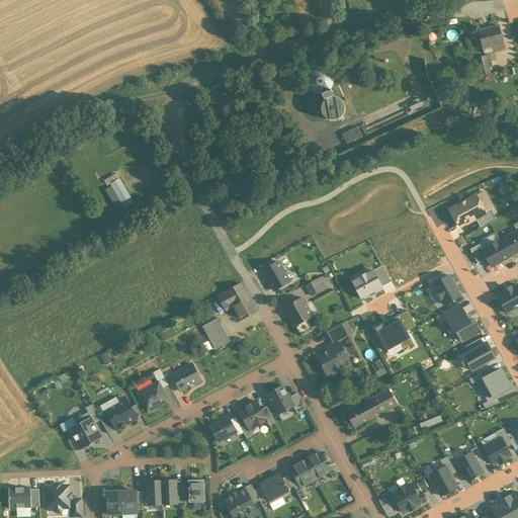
[(499,25),(479,30),(483,49),(493,47),(503,44),(499,25)]
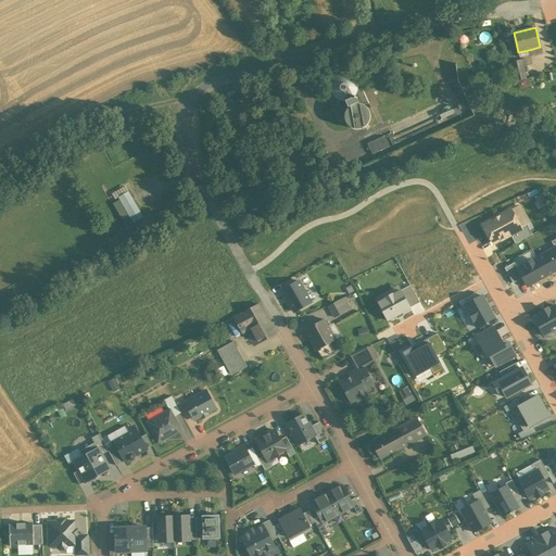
[(416,38),(400,42),(402,51),(418,47),(416,38)]
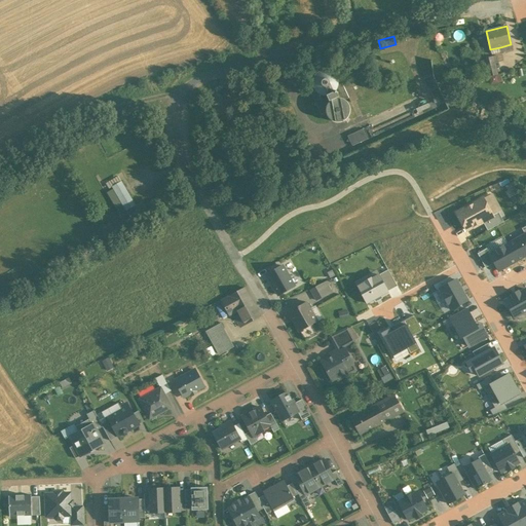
[(511,44),(500,47),(501,52),(513,50),(511,44)]
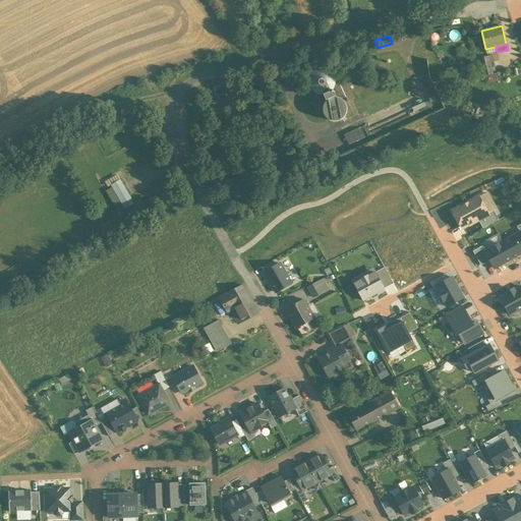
[(487,55),(497,52),(496,47),(485,49),(487,55)]
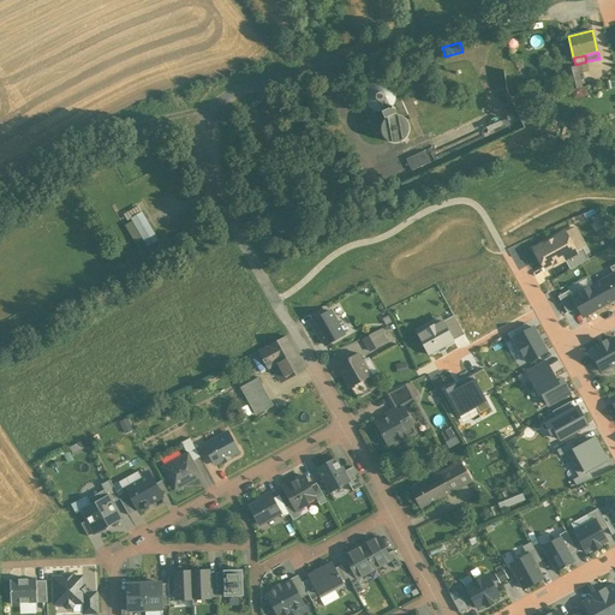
[(577,66),(566,69),(572,90),(581,88),(578,73),(583,72),(580,65),(577,66)]
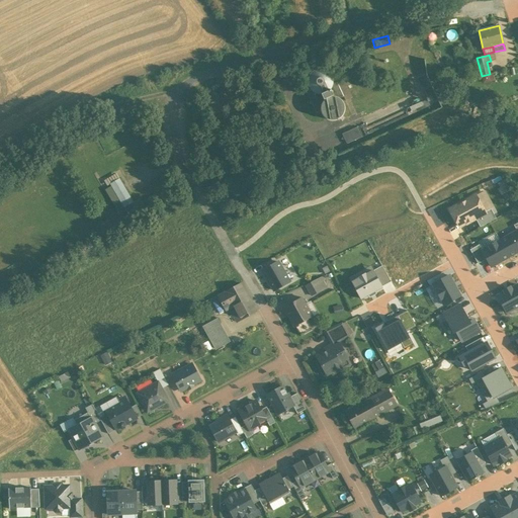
[(332,84),(333,82),(332,80),(332,77),(331,76),(329,74),(327,72),(325,71),(323,70),(321,70),(319,70),(316,71),(314,72),(313,74),(311,75),(310,78),(310,79),(309,82),(309,84),(310,87),(312,89),(313,90),(313,91),(315,92),(317,93),(319,93),(320,94),(321,94),(324,93),(325,93),(327,92),(329,91),(329,90),(330,89),(331,88),(332,86),(332,84)]
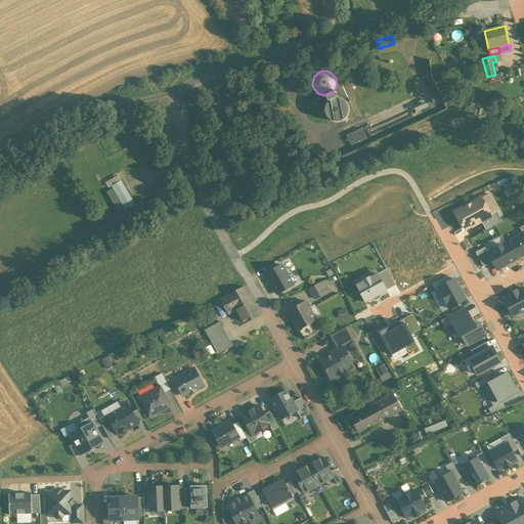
[(497,83),(495,75),(487,77),(488,85),(497,83)]
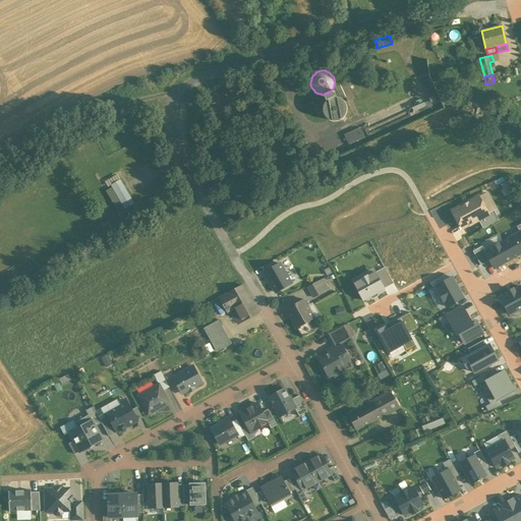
[(346,79),(339,82),(345,97),(347,101),(354,98),(346,79)]
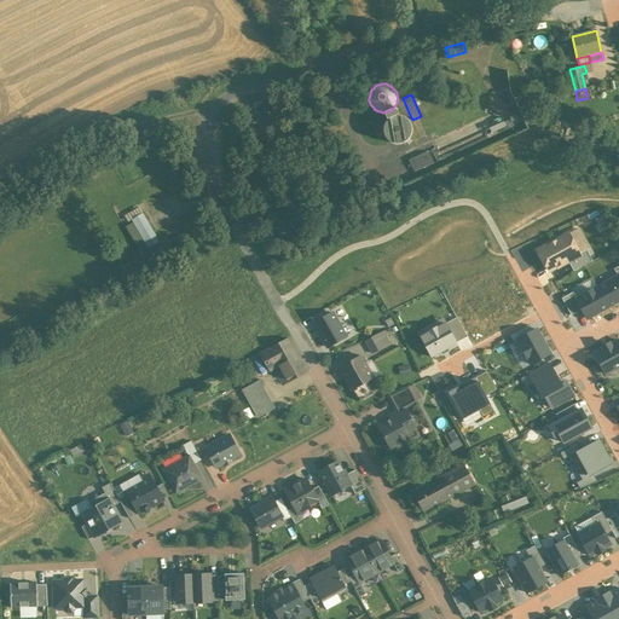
[(387,111),(383,113),(387,120),(389,119),(392,117),(394,116),(398,116),(400,116),(403,117),(405,117),(410,115),(403,98),(397,100),(397,103),(395,105),(394,106),(393,108),(393,109),(391,110),(388,111),(387,111)]
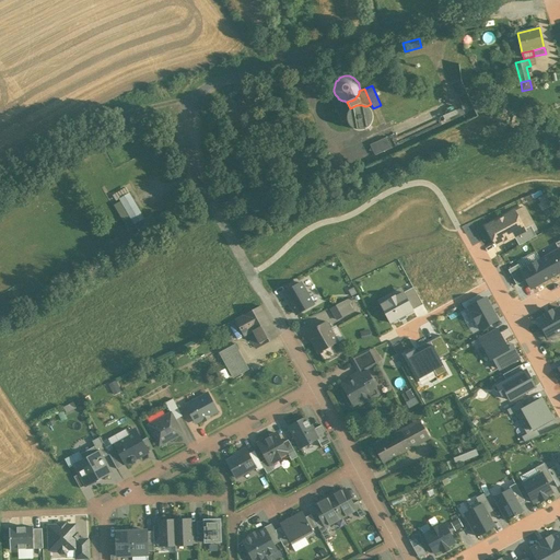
[(345,101),(342,101),(340,100),(338,98),(338,97),(337,96),(331,98),(342,121),(347,119),(347,118),(347,117),(347,116),(348,114),(349,111),(350,108),(347,102),(346,102),(345,101)]
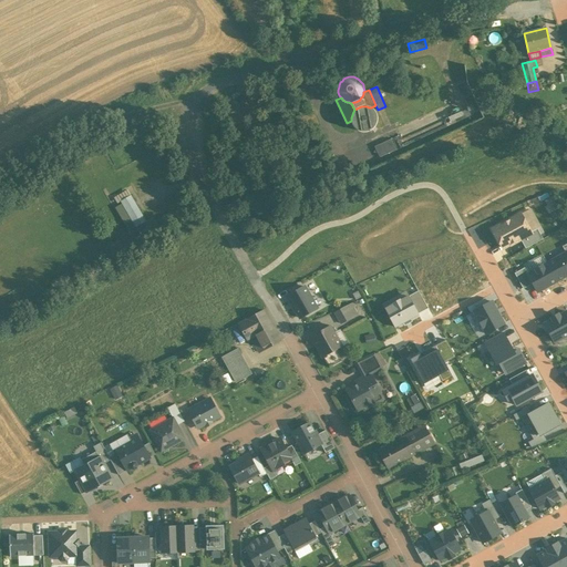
[(377,124),(378,119),(377,114),(373,110),(371,107),(369,107),(367,106),(364,106),(361,106),(359,107),(357,109),(354,110),(353,112),(352,115),(351,117),(351,119),(351,120),(351,121),(352,124),(353,126),(356,129),(360,131),(364,132),(370,131),(373,129),(377,124)]
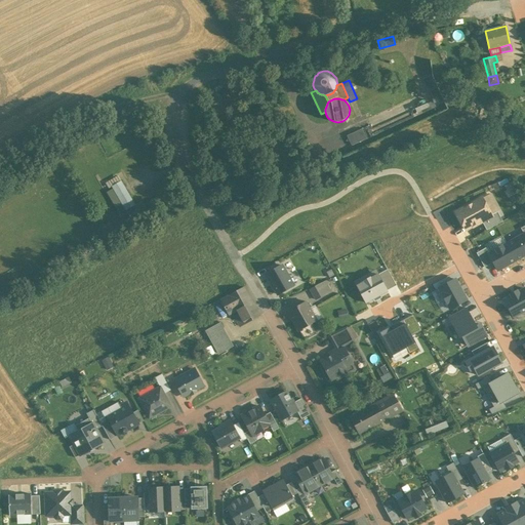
[(362,129),(347,135),(352,146),(366,138),(362,129)]
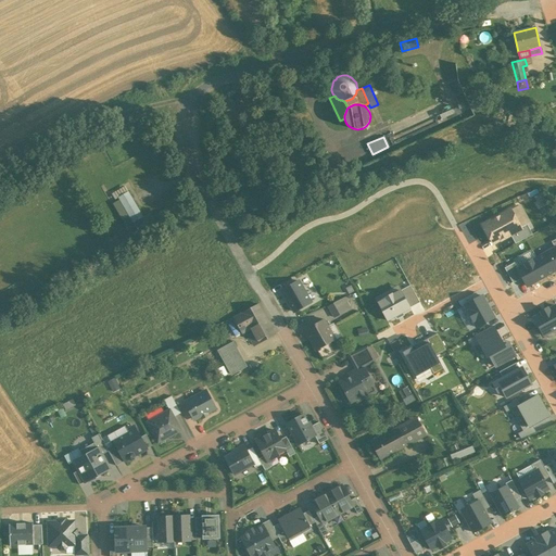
[(125,187),(113,193),(116,200),(118,198),(128,192),(125,187)]
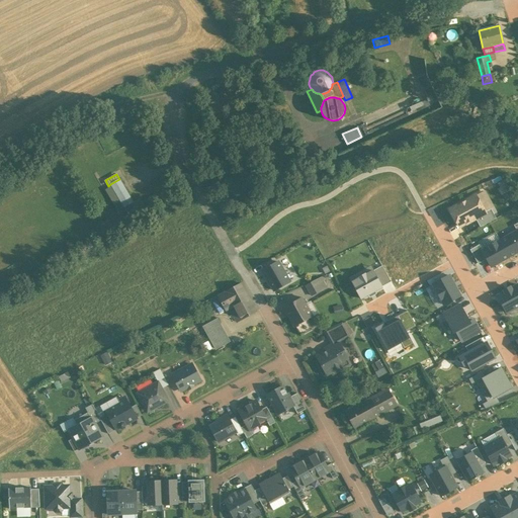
[(133,201),(119,179),(110,184),(112,186),(106,190),(113,202),(118,210),(133,201)]
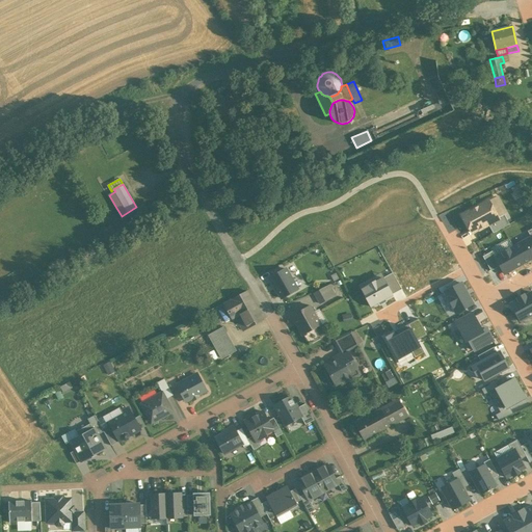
[(479,206),(462,215),(472,233),(488,224),(499,218),(498,218),(488,201),(486,203),(485,202),(479,205),(479,206)]
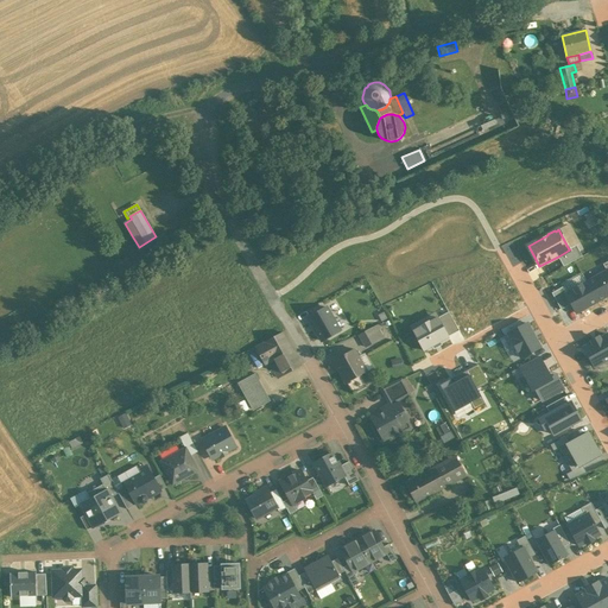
[(168,236),(157,244),(163,255),(175,248),(168,236)]
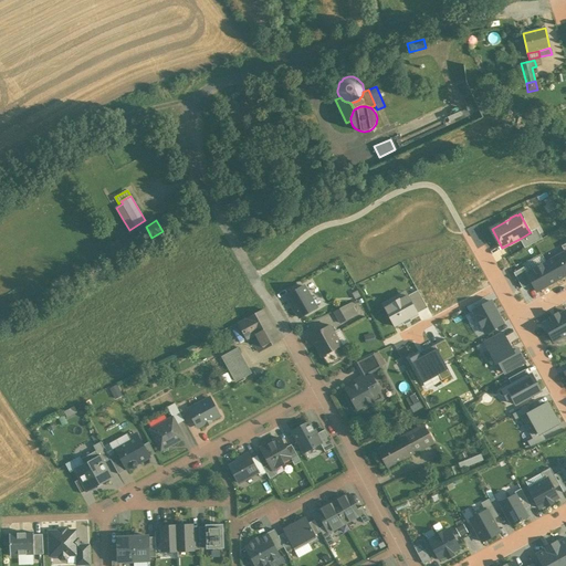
[(149,239),(144,229),(139,232),(145,241),(149,239)]
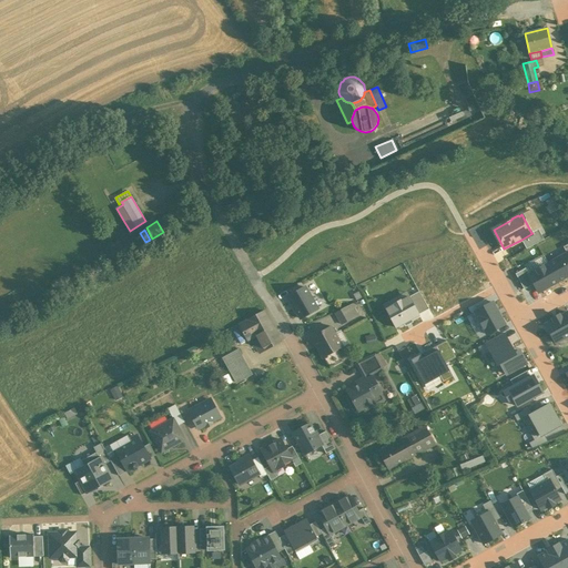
[(533,233),(521,240),(527,249),(545,240),(538,230),(531,233),(533,233)]
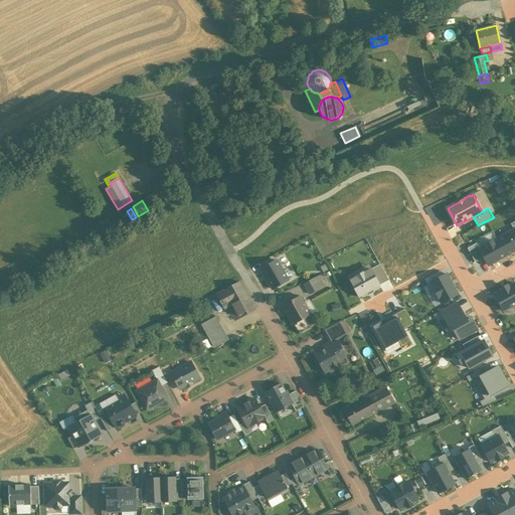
[(514,229),(497,238),(506,255),(514,249),(514,229)]
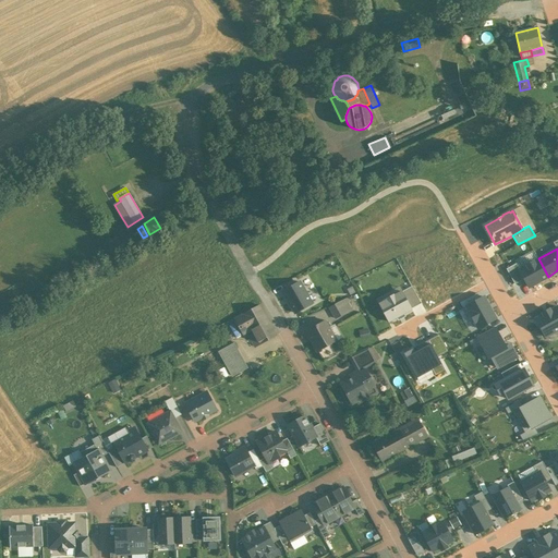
[(520,269),(524,279),(529,287),(548,277),(538,258),(520,269)]
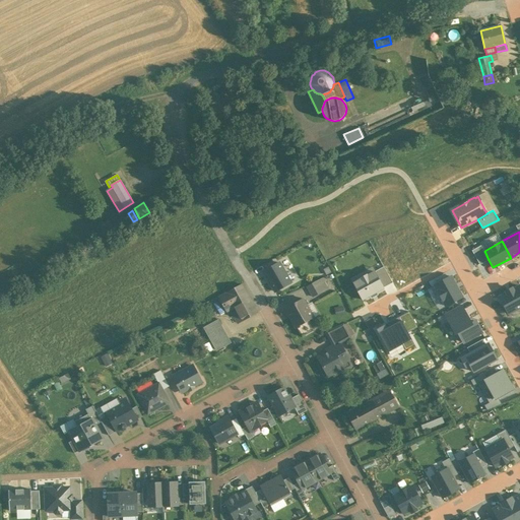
[(481,246),(472,251),(479,265),(489,260),(484,251),(481,246)]
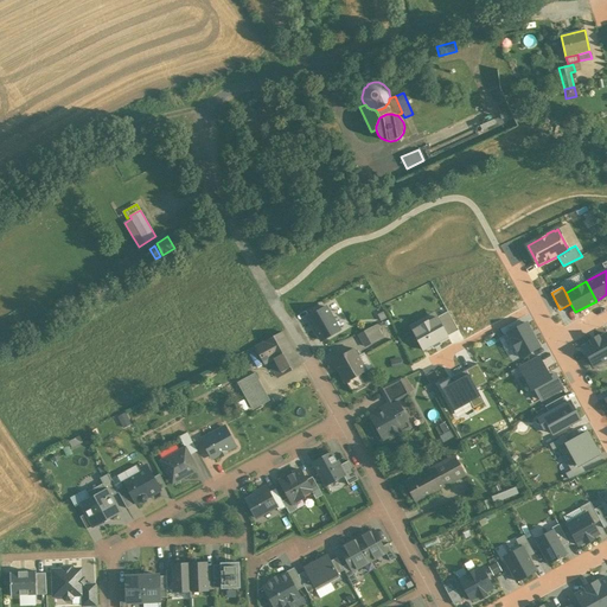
[(326,306),(308,317),(321,340),(340,331),(326,306)]
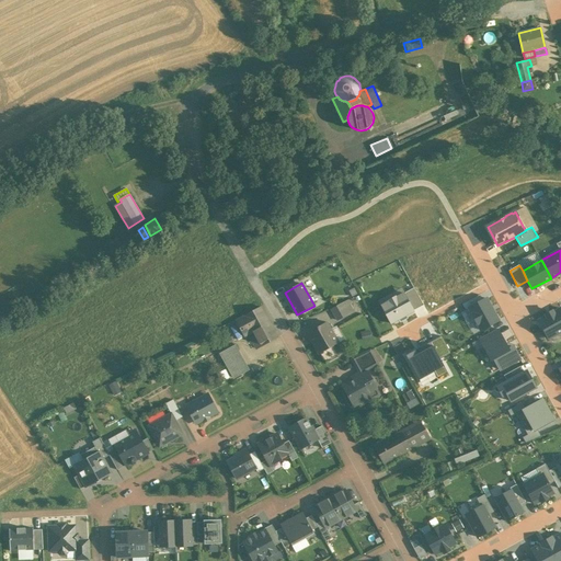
[(403,293),(381,305),(391,323),(414,311),(413,310),(423,305),(414,288),(404,294),(403,293)]
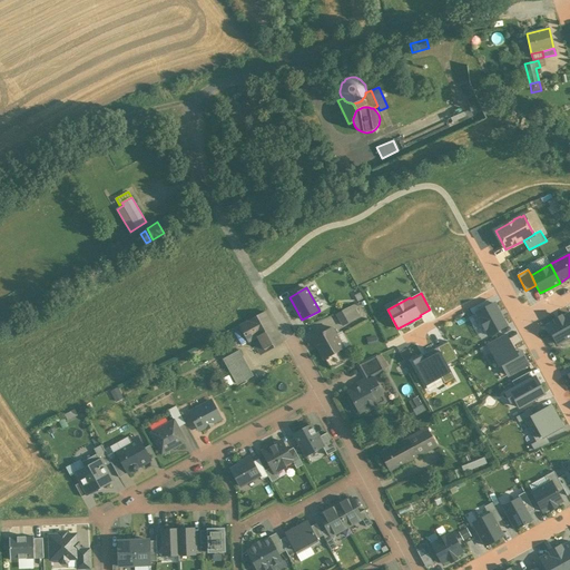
[(477,313),(491,305),(488,300),(470,308),(473,315),(477,313)]
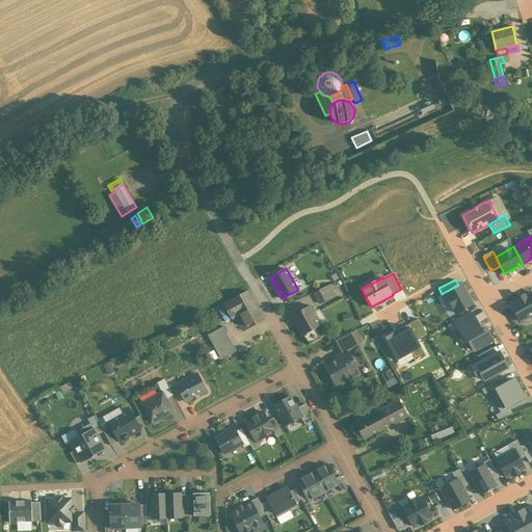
[(458,285),(445,292),(456,313),(473,303),(461,283),(458,285)]
